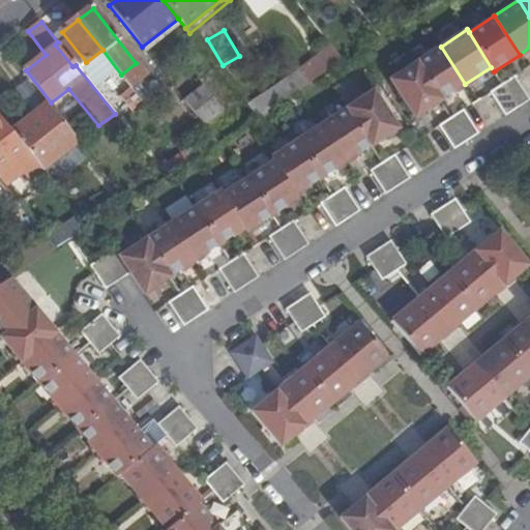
[(247,99),(258,115),(343,60),(332,45),(247,99)]
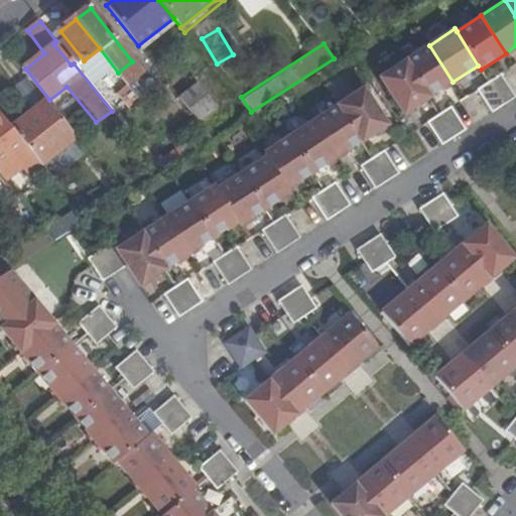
[(429,45),(404,61),(428,97),(453,82),(429,45)]
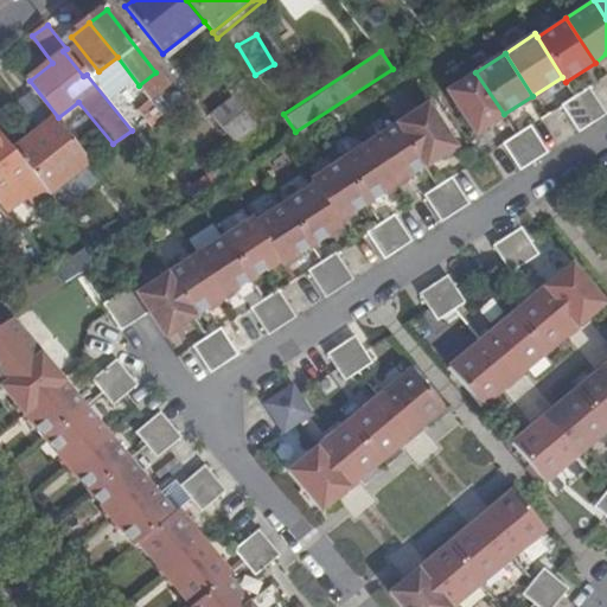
[(475,132),(504,114),(475,72),(448,90),(475,132)]
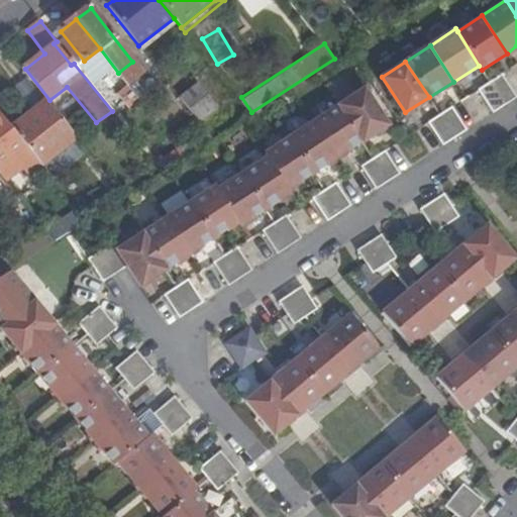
[(339,69),(326,78),(339,96),(351,88),(339,69)]
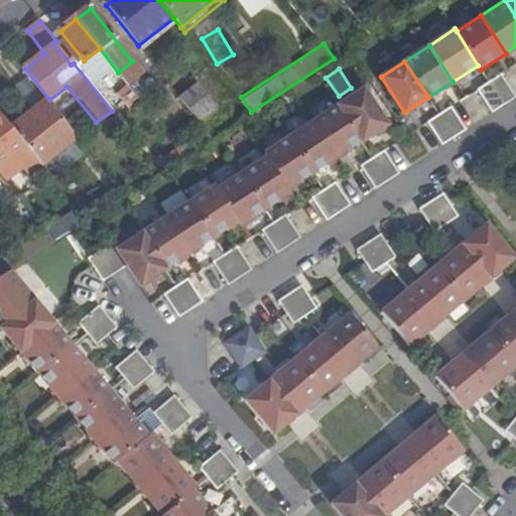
[(501,75),(489,83),(502,103),(514,95),(501,75)]
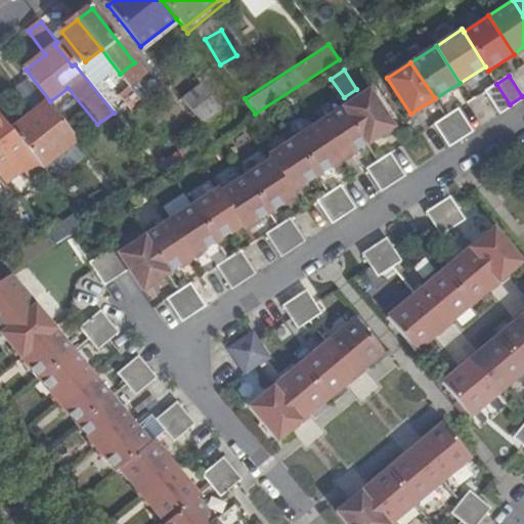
[(496,84),(484,91),(497,114),(510,104),(496,84)]
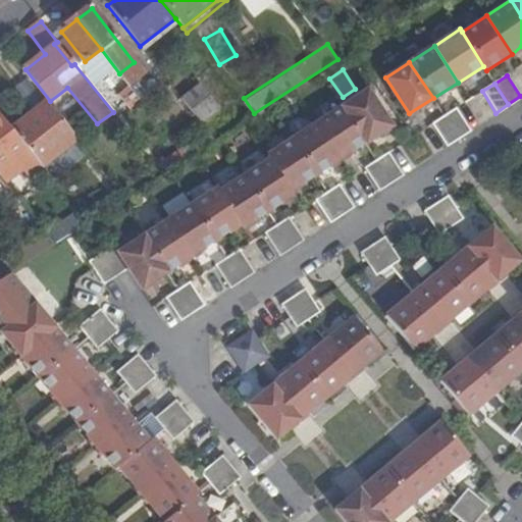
[(217,107),(203,90),(189,100),(203,118),(217,107)]
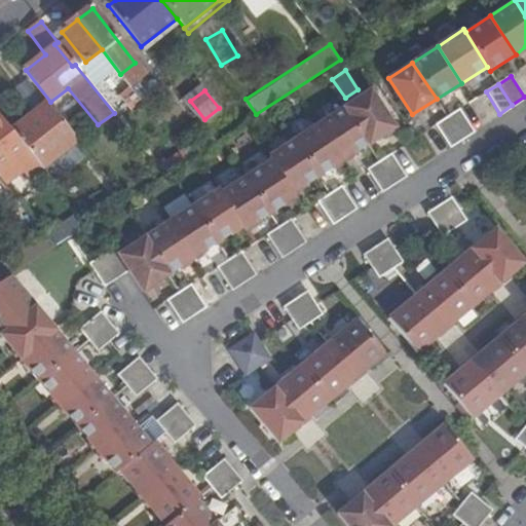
[(369,90),(344,107),(369,144),(393,127),(369,90)]
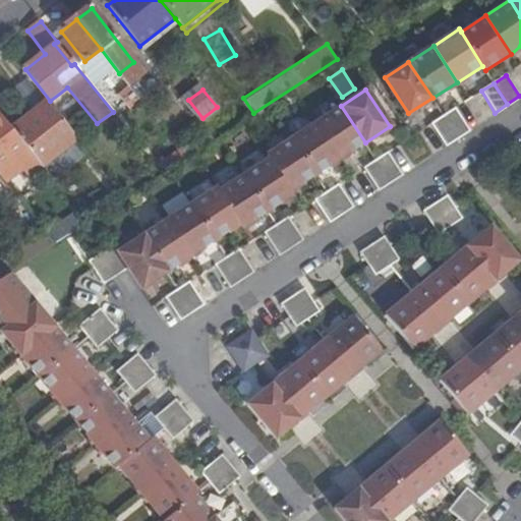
[(42,168),(77,140),(47,103),(12,130),(39,163),(42,168)]
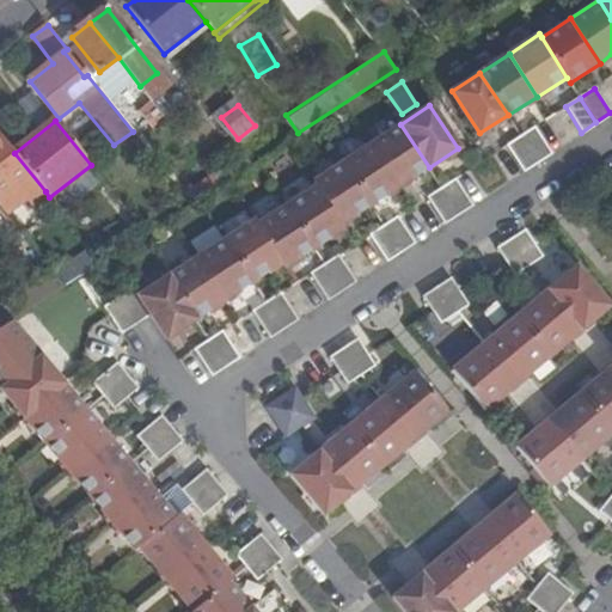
[(401,124),(372,144),(401,187),(429,167),(401,124)]
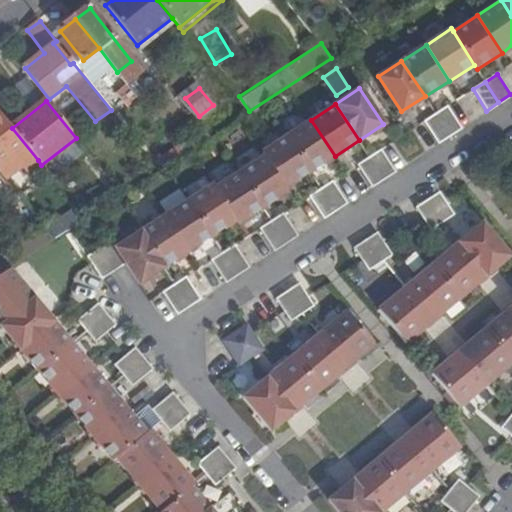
[(448,106),(436,114),(450,134),(462,127),(448,106)]
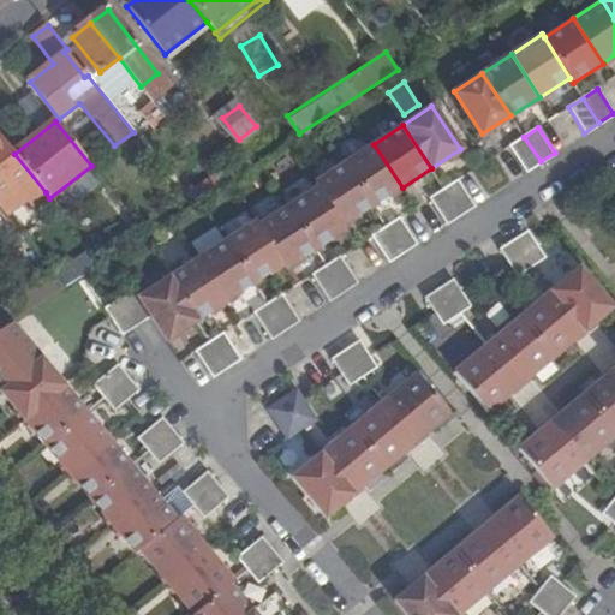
[(0,207),(0,208),(21,192),(30,204),(46,192),(15,154),(0,135),(0,207)]
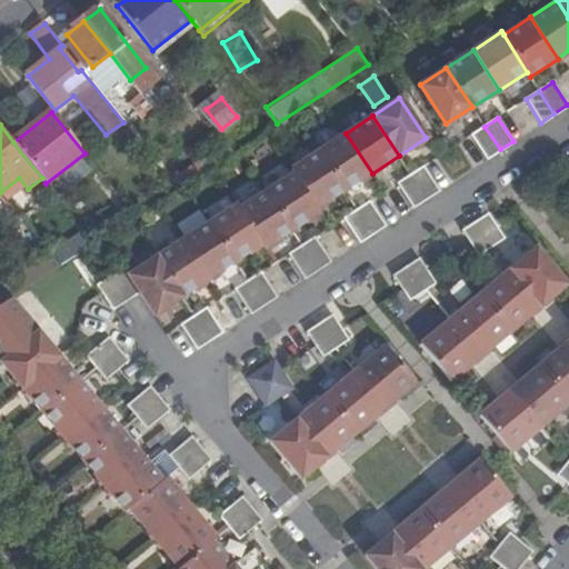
[(485,127),(471,136),(487,159),(500,149),(485,127)]
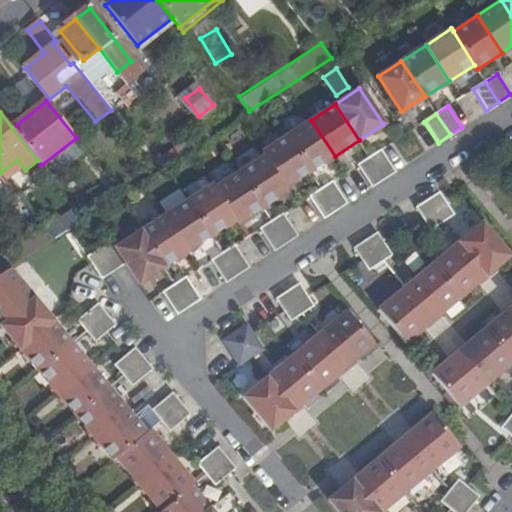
[(311,120),(287,135),(311,172),(335,156),(311,120)]
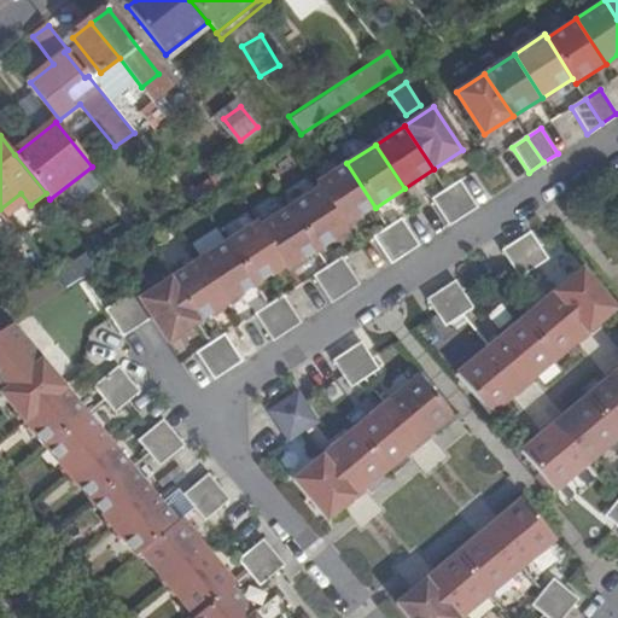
[(347,163),(316,184),(320,188),(345,228),(375,208),(347,163)]
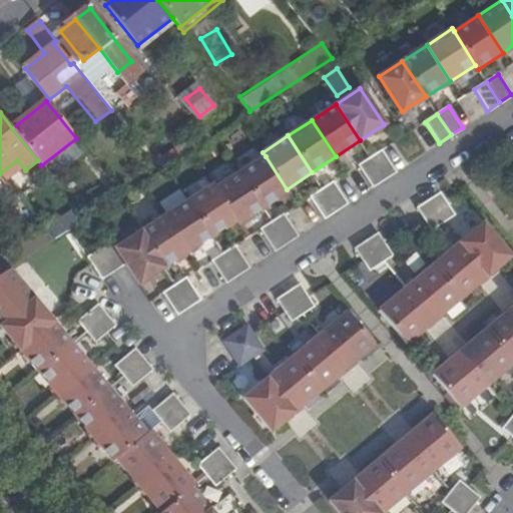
[(382,149),(371,156),(385,178),(396,171),(382,149)]
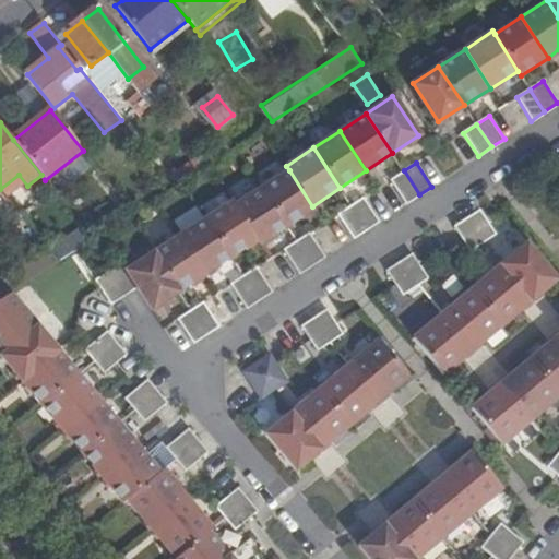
[(289,170),(262,188),(288,229),(316,212),(312,206),(289,170)]
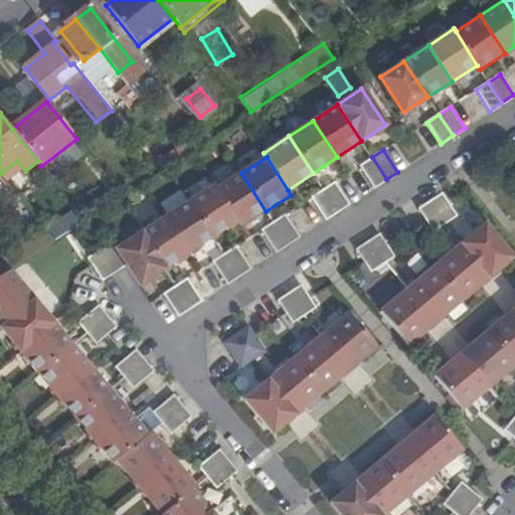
[(372,157),(359,166),(373,187),(386,179),(372,157)]
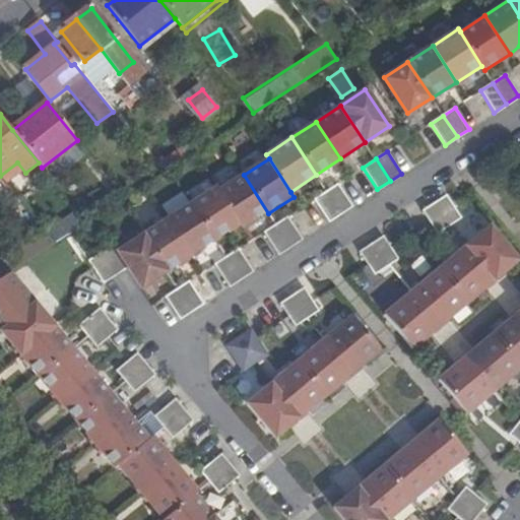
[(244,230),(268,213),(244,175),(218,191),(241,224),(244,230)]
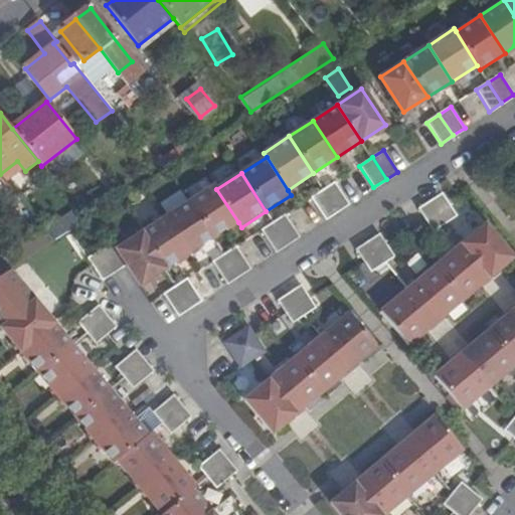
[(335,182),(324,189),(337,210),(348,203),(335,182)]
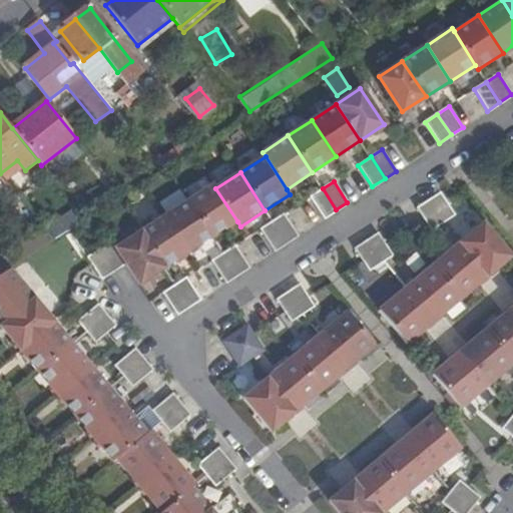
[(214,185),(190,200),(213,236),(237,221),(215,188),(214,185)]
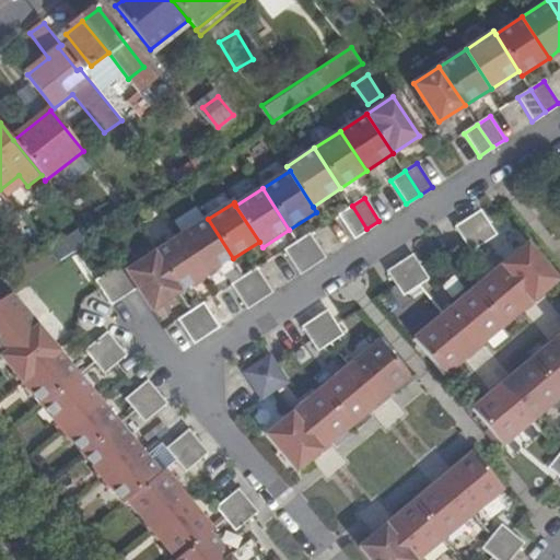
[(352,206),(338,214),(352,238),(366,229),(352,206)]
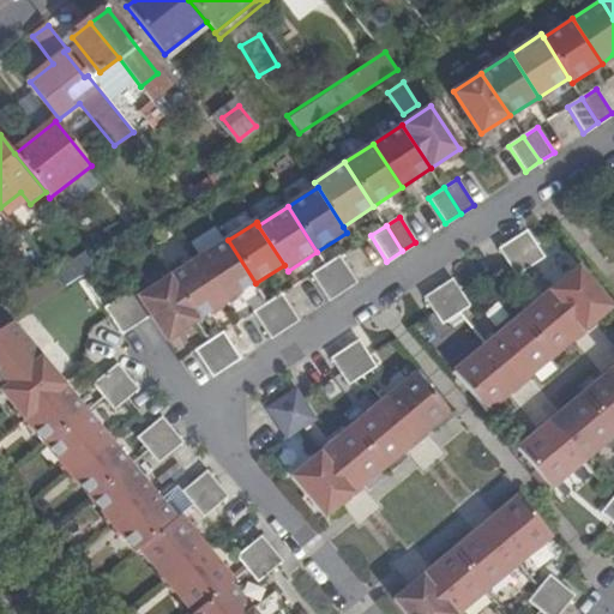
[(545,254),(536,242),(528,229),(513,238),(530,264),(545,254)]
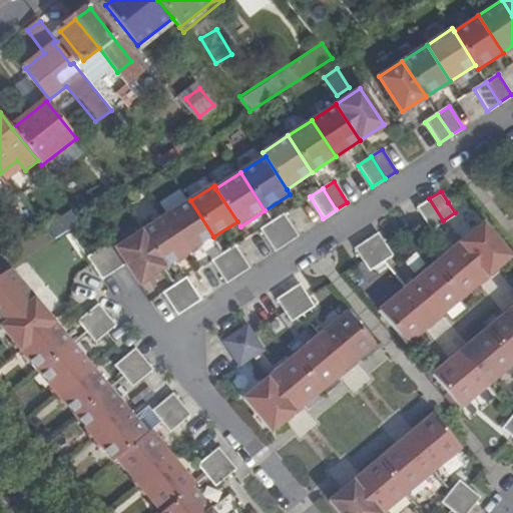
[(431,228),(443,220),(429,198),(417,206),(425,218),(431,228)]
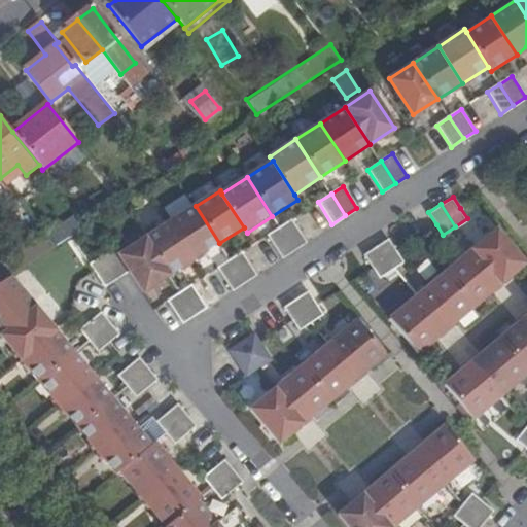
[(196,206),(170,222),(194,259),(219,243),(196,206)]
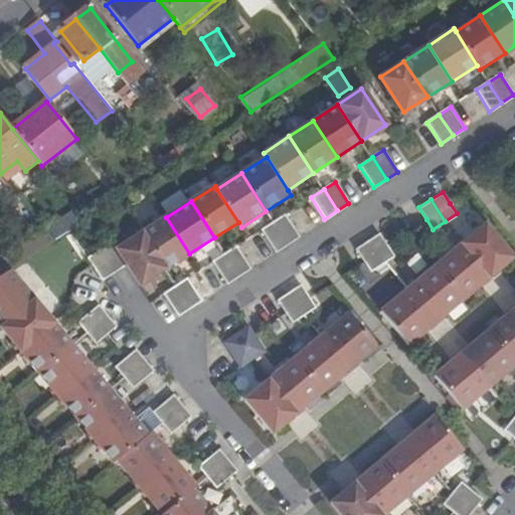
[(287,214),(274,222),(287,243),(299,235),(287,214)]
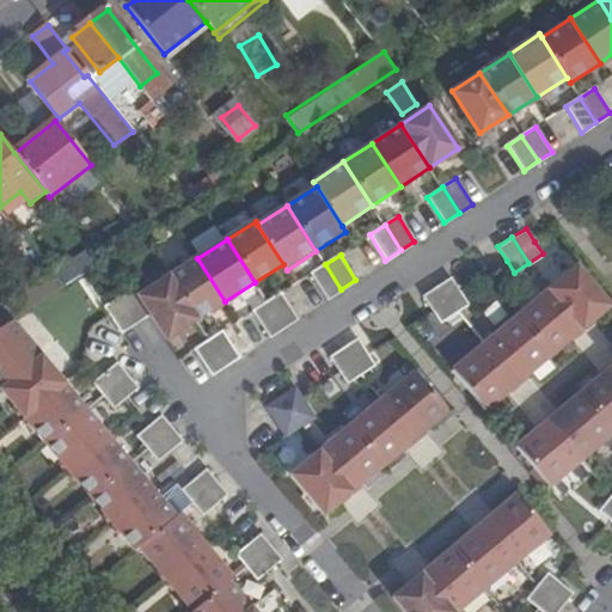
[(197,258),(169,277),(196,320),(225,301),(197,258)]
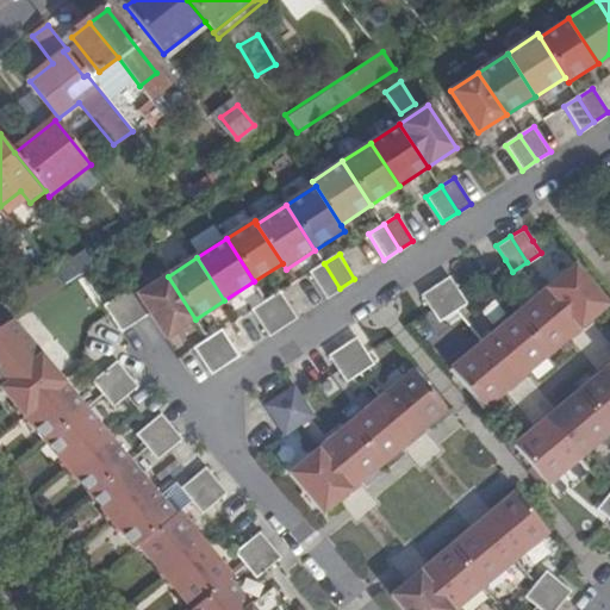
[(324,263),(310,273),(325,299),(340,288),(324,263)]
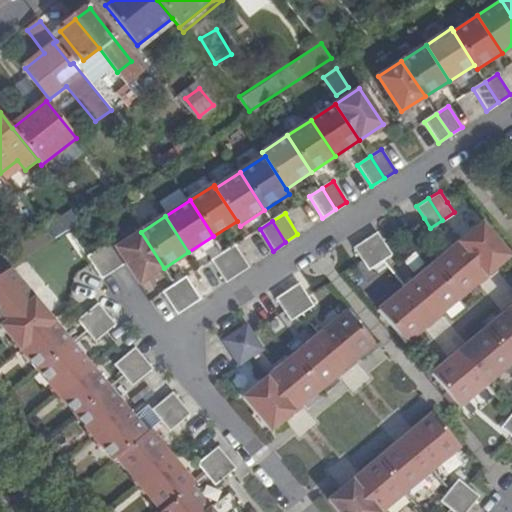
[(480,225),(460,241),(486,272),(506,256),(480,225)]
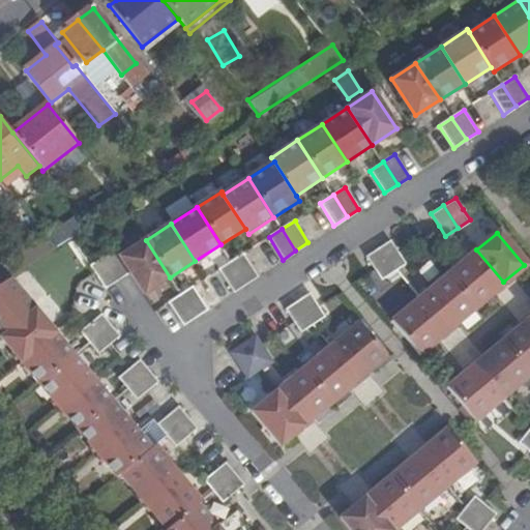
[(406,262),(399,252),(391,239),(379,247),(392,270),(406,262)]
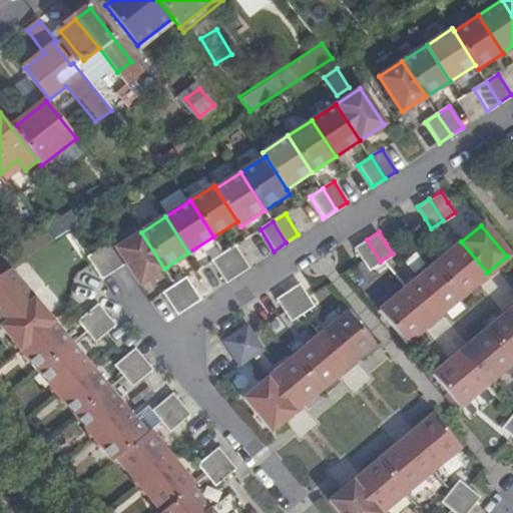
[(139,285),(164,269),(141,232),(115,248),(126,265),(139,285)]
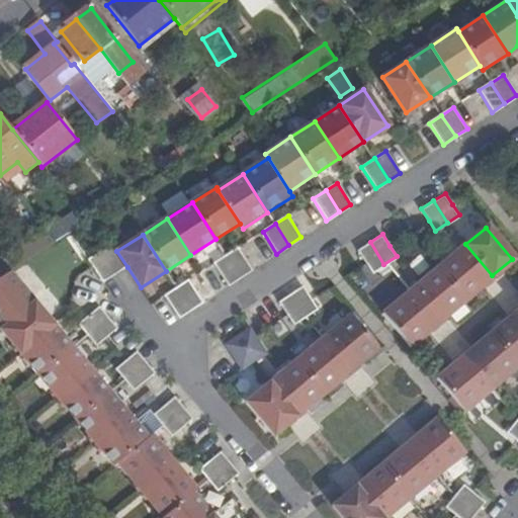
[(371,272),(383,264),(370,242),(357,250),(365,262),(371,272)]
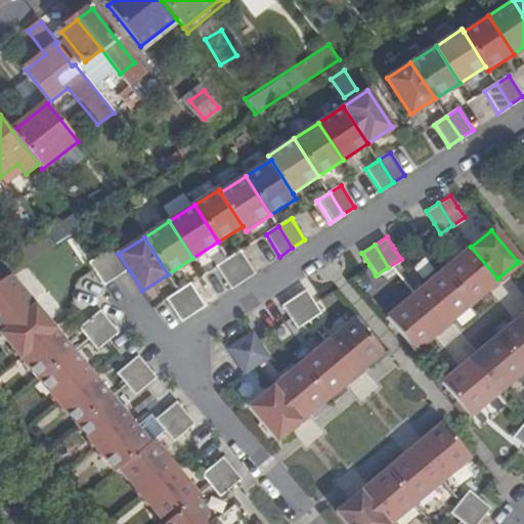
[(470,302),(497,278),(471,247),(443,270),(470,302)]
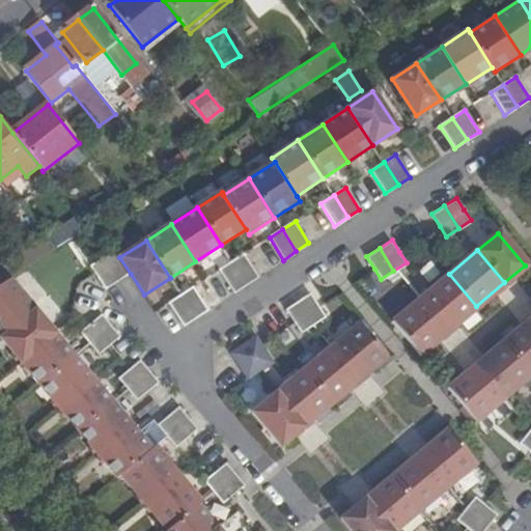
[(244,255),(232,262),(246,283),(258,276),(244,255)]
